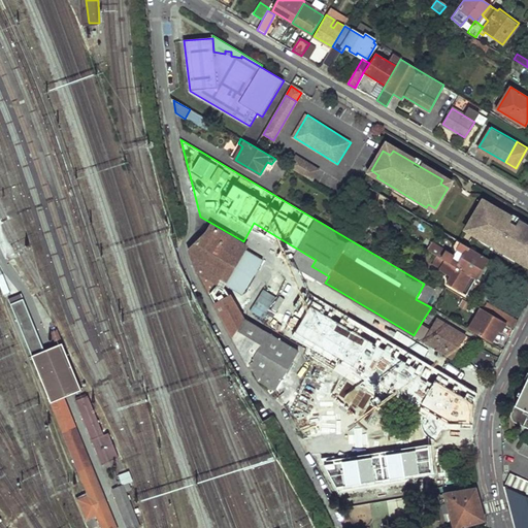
[(319,170),(297,157),(290,168),(312,182),(319,170)]
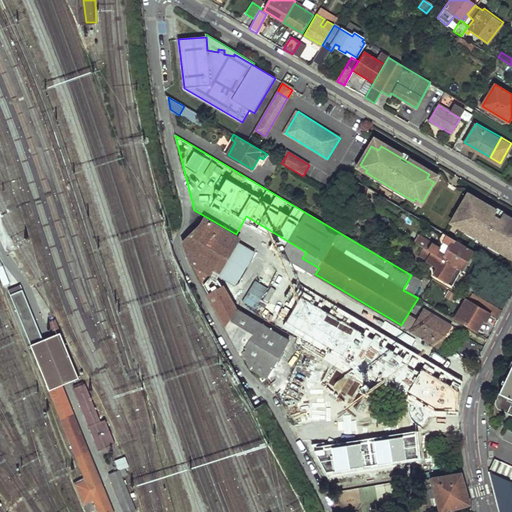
[(511,222),(475,201),(472,205),(465,201),(453,220),(460,224),(459,228),(506,256),(508,252),(511,254),(511,222)]
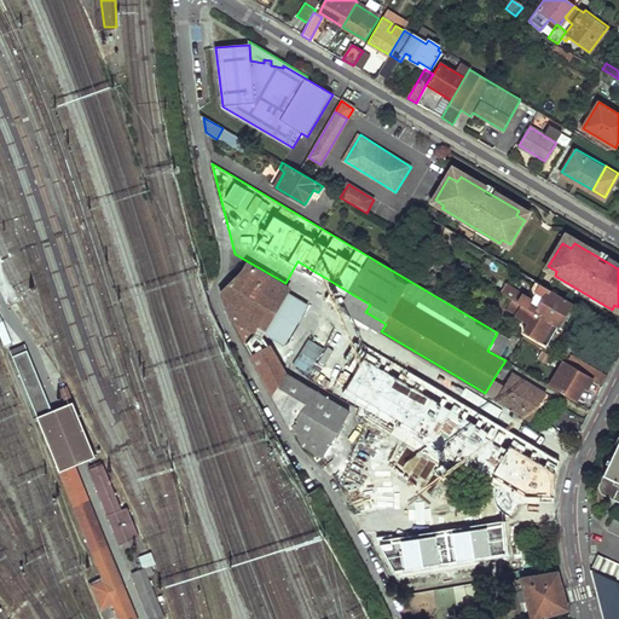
[(431,252),(437,255),(445,260),(450,253),(437,246),(431,252)]
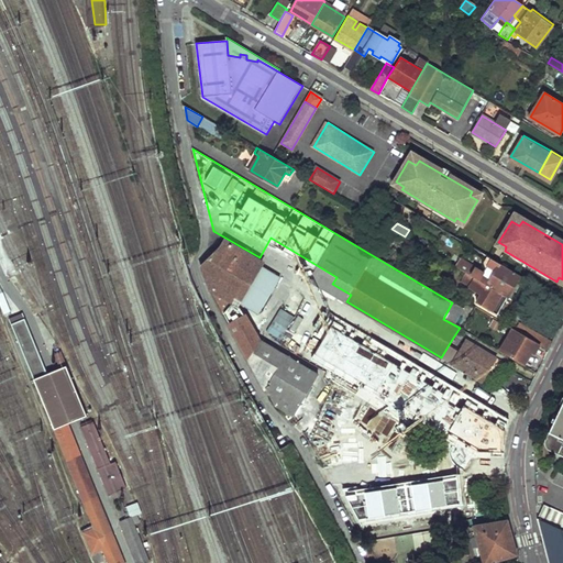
[(288,355),(262,339),(235,307),(235,305),(257,267),(260,265),(222,243),(219,250),(201,266),(212,295),(265,389),(266,389),(288,355)]
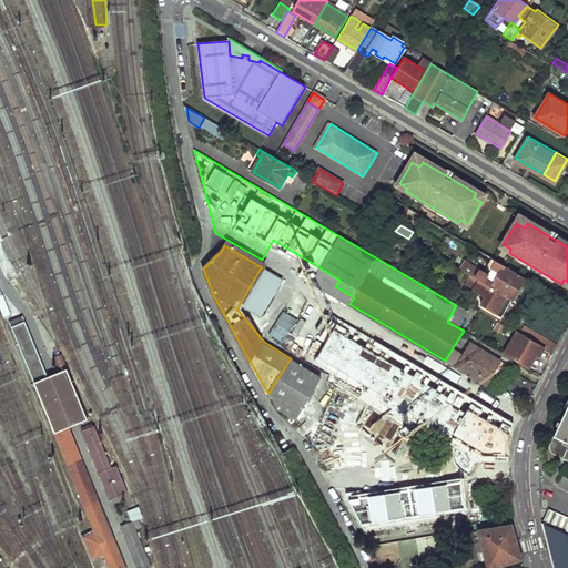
[(477,279),(513,300),(524,282),(538,291),(540,287),(482,252),(479,255),(492,262),(489,266),(493,267),(488,275),(480,271),(477,279)]
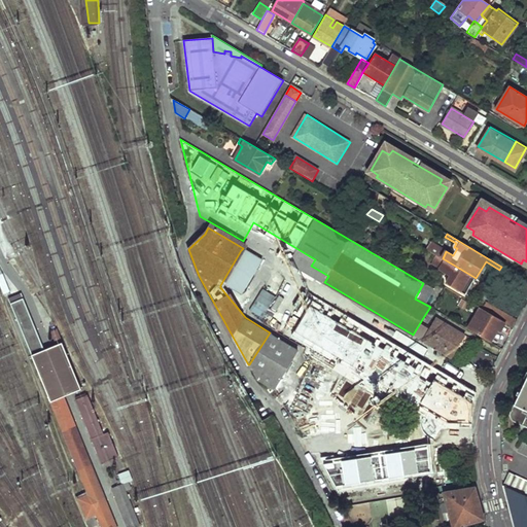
[(241,250),(220,285),(240,296),(261,261),(241,250)]
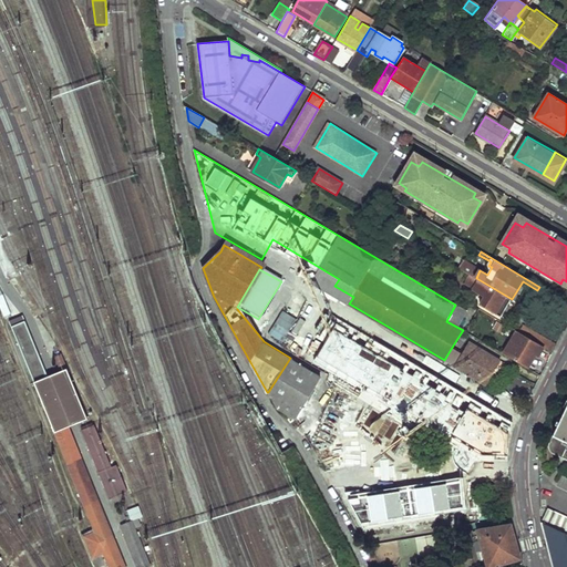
[(486,296),(481,305),(502,317),(512,299),(476,278),(471,288),(486,296)]
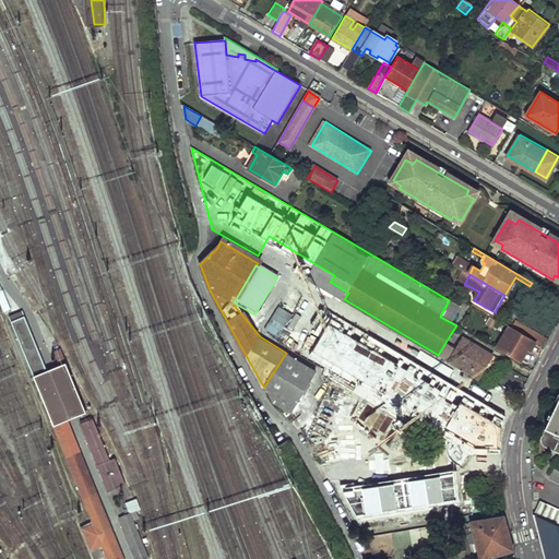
[(348,293),(330,282),(325,288),(344,299),(348,293)]
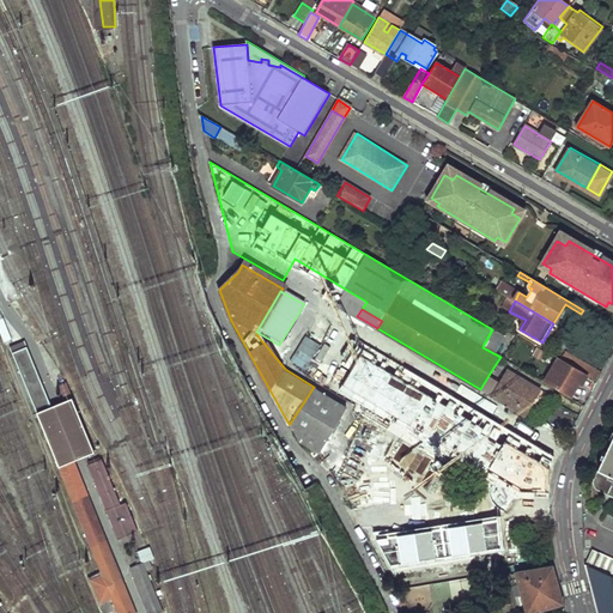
[(594,326),(607,333),(611,326),(598,319),(594,326)]
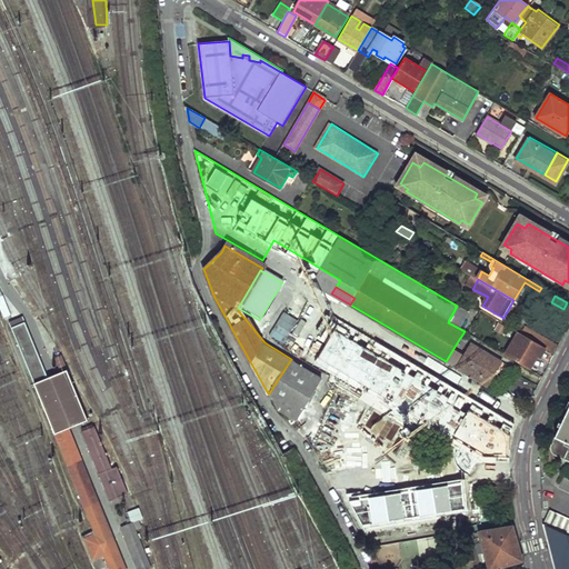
[(445,435),(468,393),(297,297),(273,338),(445,435)]
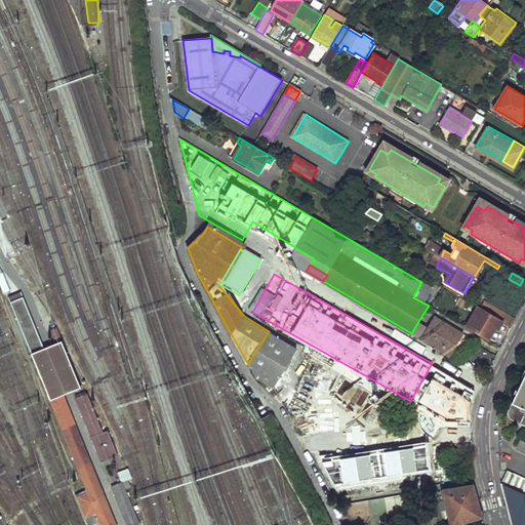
[(22,291),(8,296),(32,353),(33,353),(45,348),(22,291)]
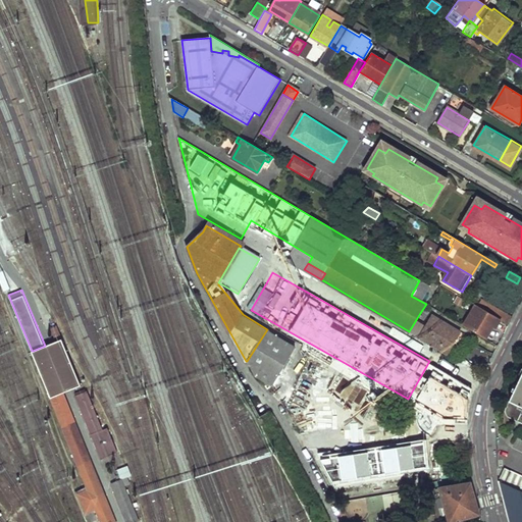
[(479,307),(500,319),(509,324),(512,318),(502,311),(501,313),(482,302),(479,307)]
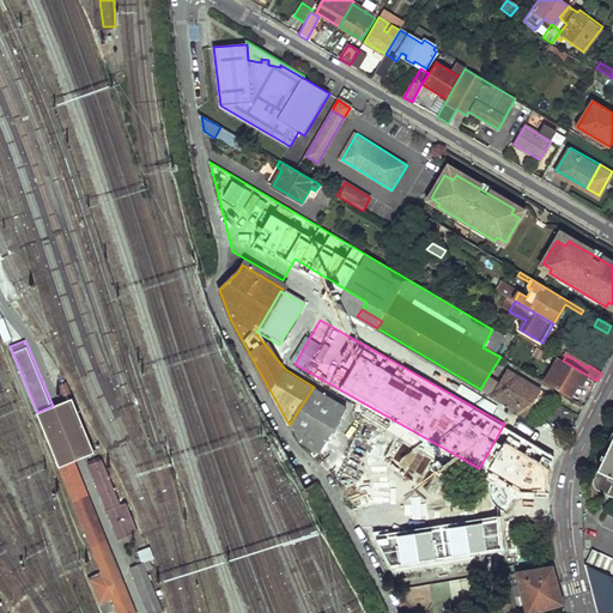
[(558,358),(544,383),(569,398),(577,384),(580,386),(587,375),(563,360),(558,358)]
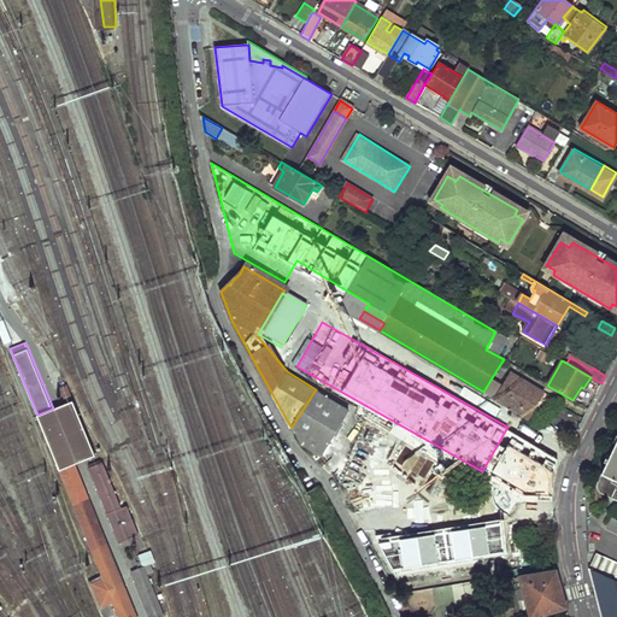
[(511,372),(516,375),(519,369),(507,362),(501,372),(497,370),(483,392),(497,399),(511,372)]
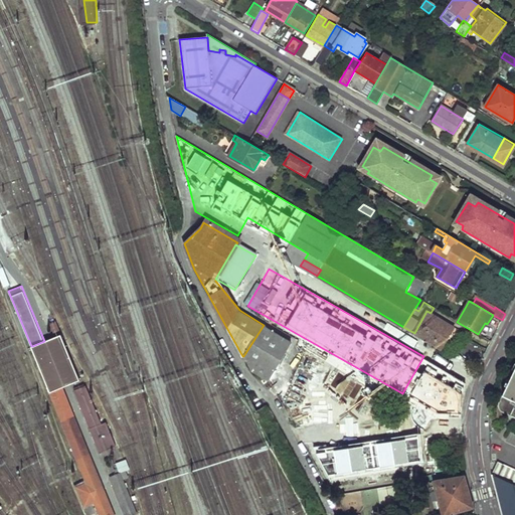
[(428,342),(441,349),(454,327),(431,313),(426,311),(414,333),(428,342)]
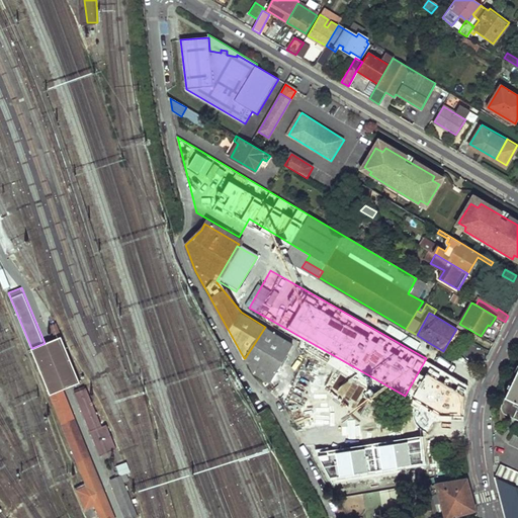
[(81,382),(57,323),(51,325),(56,338),(75,384),(81,382)]
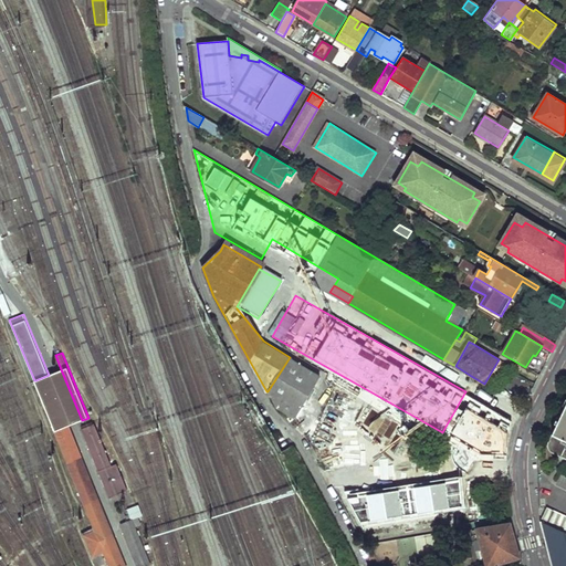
[(290,357),(268,391),(276,408),(294,419),(321,376),(290,357)]
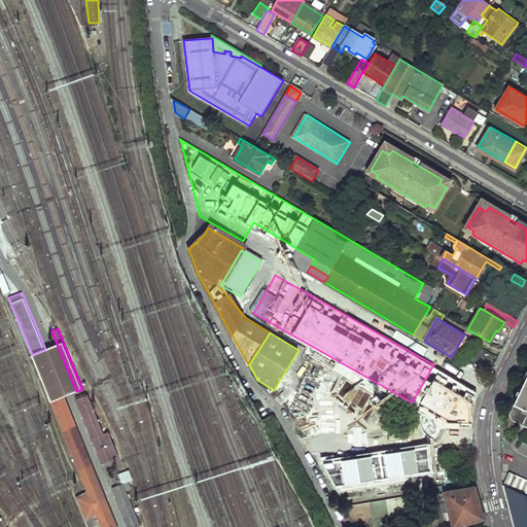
[(45,349),(33,354),(51,401),(64,396),(76,391),(57,344),(45,349)]
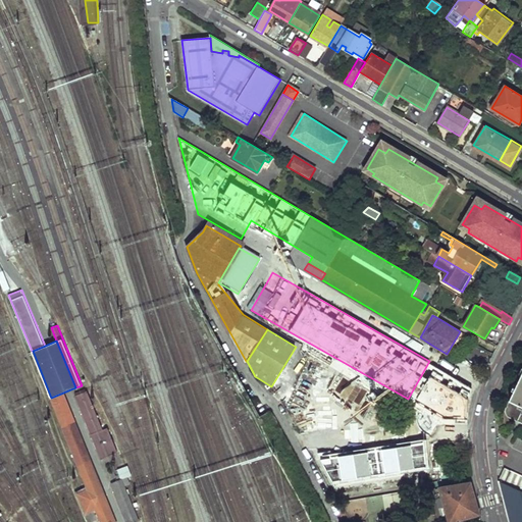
[(521,373),(505,409),(505,410),(505,412),(506,417),(521,424),(521,373)]
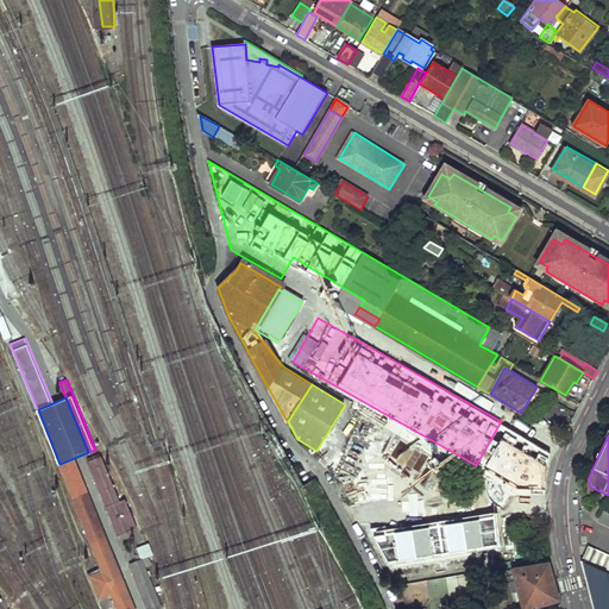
[(330,446),(333,479),(357,477),(356,471),(393,468),(389,439),(330,446)]
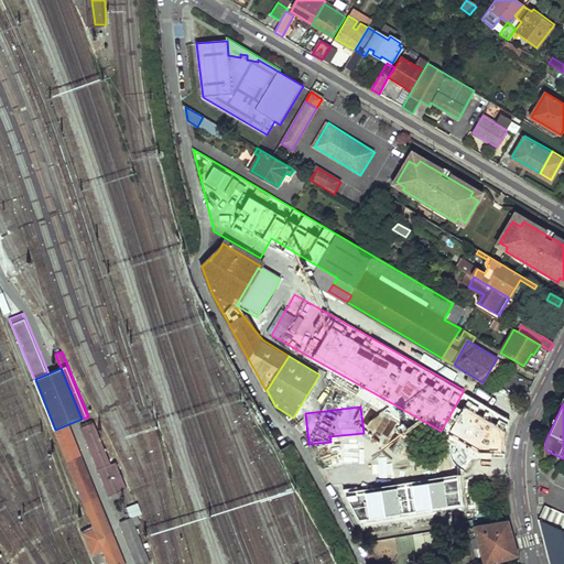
[(112,464),(95,422),(82,427),(109,496),(128,489),(117,462),(112,464)]
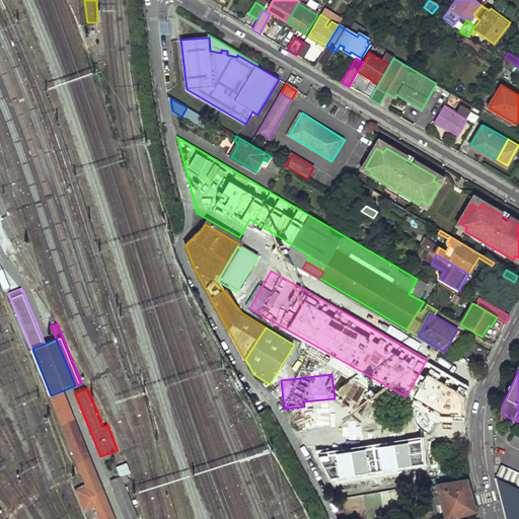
[(117,518),(63,390),(51,395),(50,396),(86,487),(75,491),(84,511),(95,507),(99,518),(117,518)]
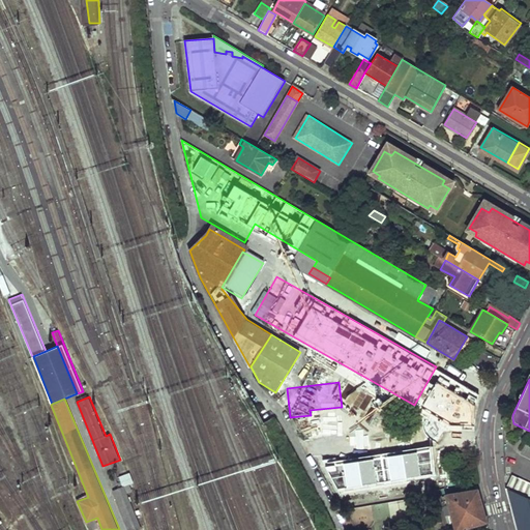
[(317,436),(312,411),(298,413),(303,439),(317,436)]
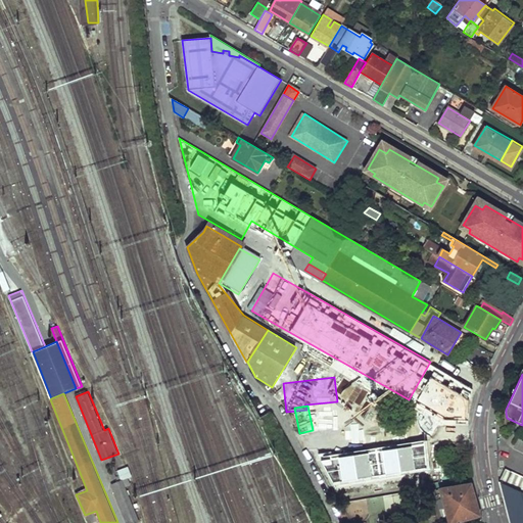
[(128,467),(119,471),(123,480),(132,476),(128,467)]
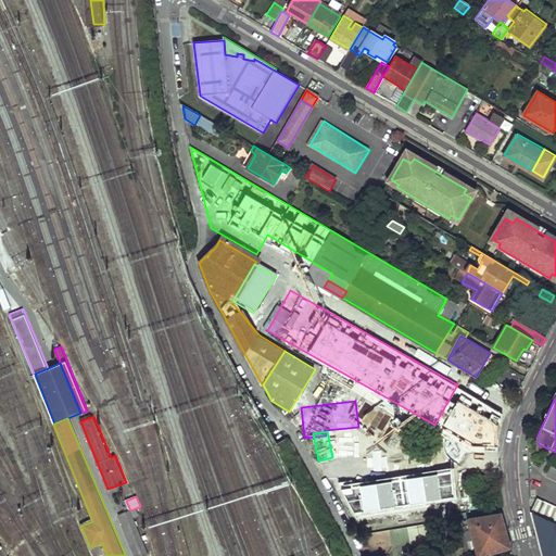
[(531,512),(555,523),(555,507),(536,498),(531,512)]
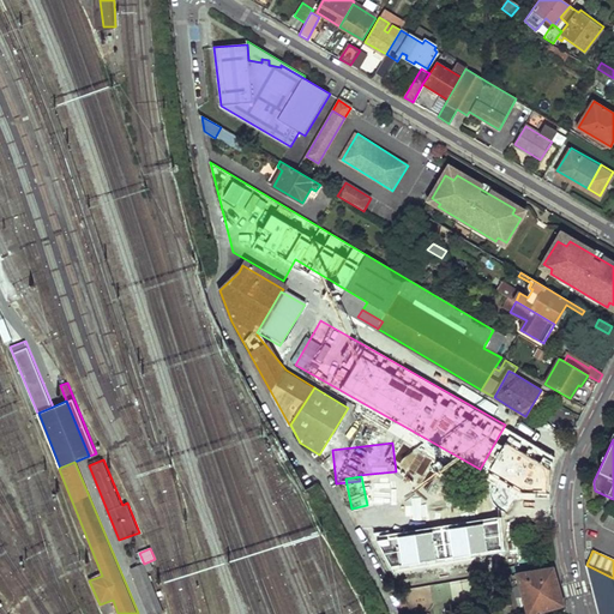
[(161,613),(164,613),(144,564),(130,569),(149,613),(161,613)]
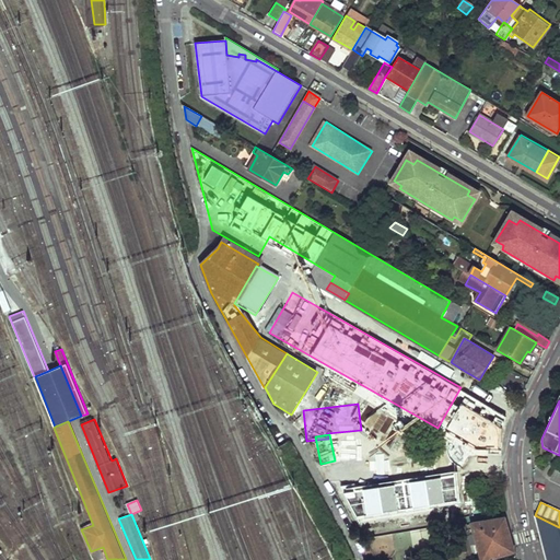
[(559,559),(559,527),(535,515),(546,559),(559,559)]
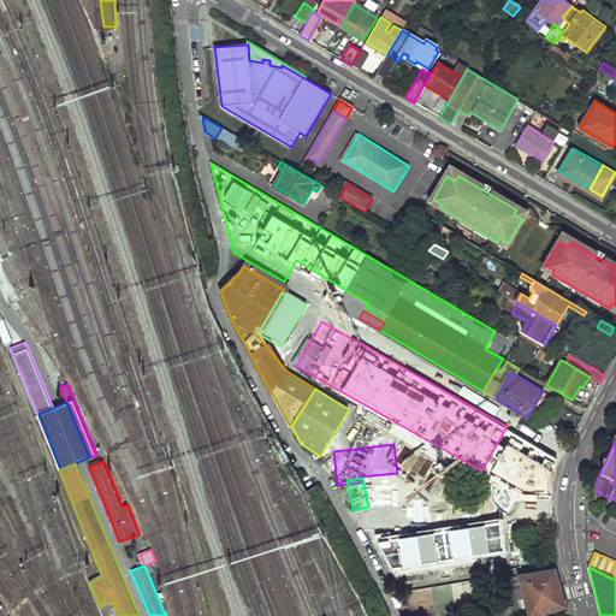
[(519,578),(531,615),(533,615),(566,606),(555,572),(519,578)]
